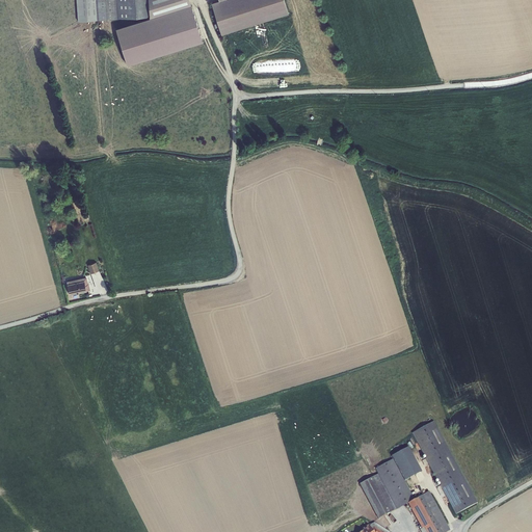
[(76,0),(78,21),(95,19),(92,0),(76,0)]
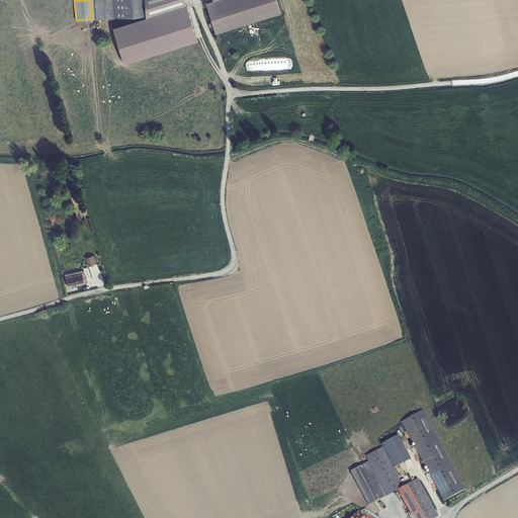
[(90,0),(92,18),(94,18),(94,19),(146,15),(144,0),(90,0)]
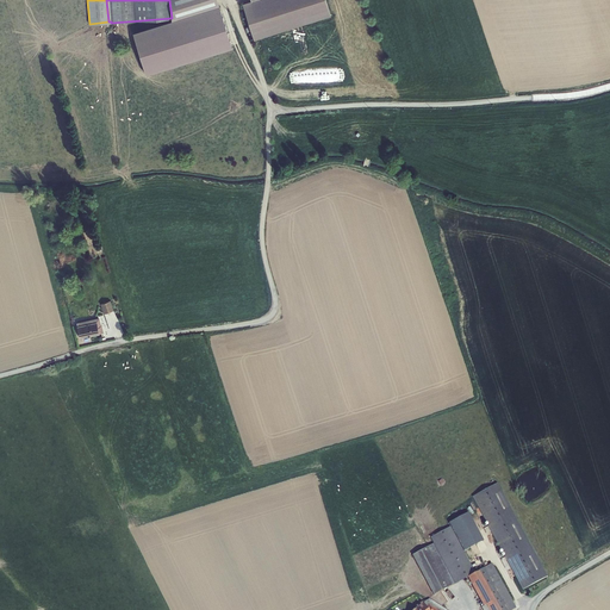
[(249,0),(242,2),(249,25),(257,23),(260,32),(328,7),(325,0),(249,0)]
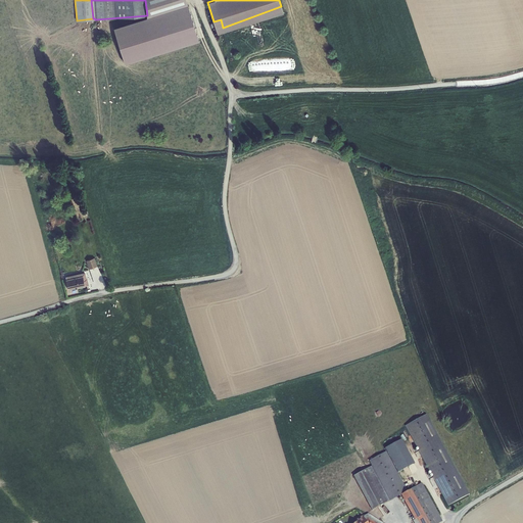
[(281,6),(223,28),(217,30),(218,34),(283,12),(281,6)]
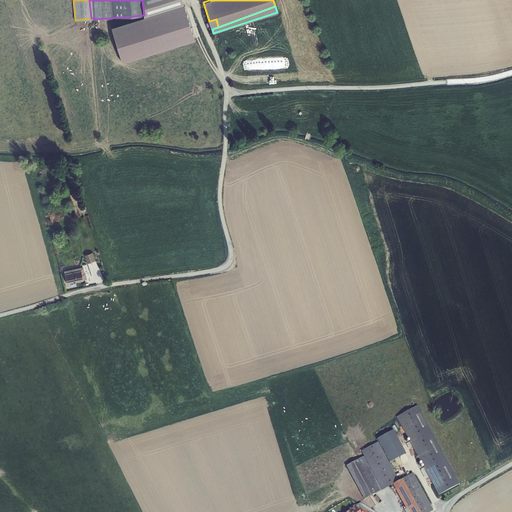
[(212,29),(218,27),(216,19),(209,21),(212,29)]
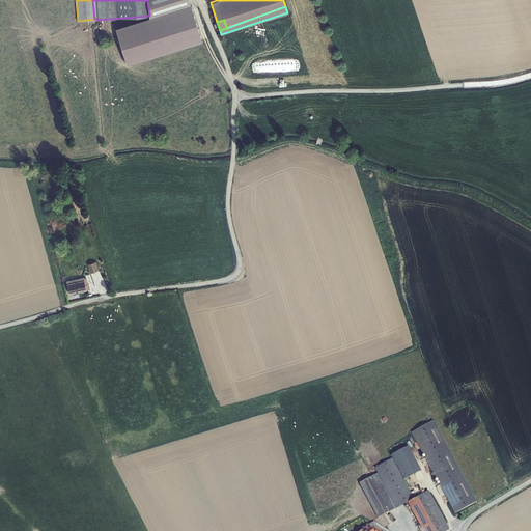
[(87,263),(90,273),(99,270),(95,261),(94,261),(93,260),(87,262),(88,263),(87,263)]
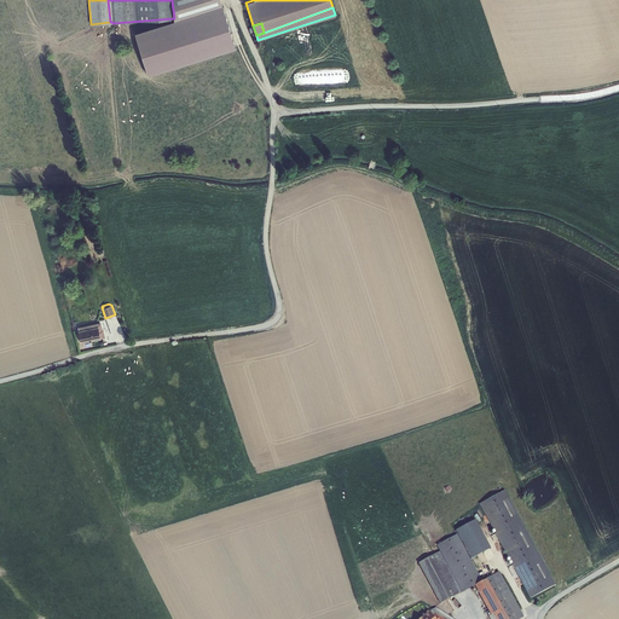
[(79,330),(98,325),(100,337),(103,337),(100,322),(79,327),(79,330)]
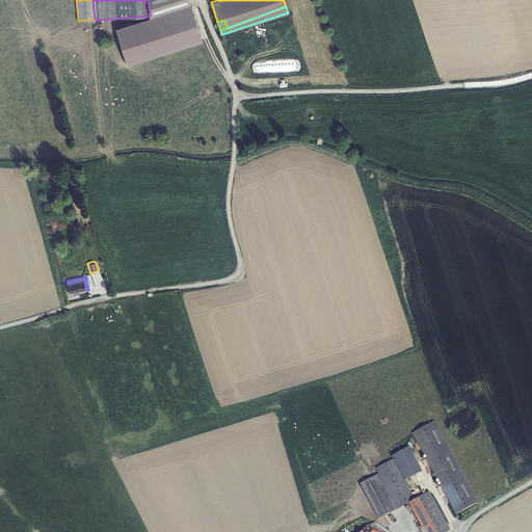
[(68,284),(70,294),(86,290),(84,280),(68,284)]
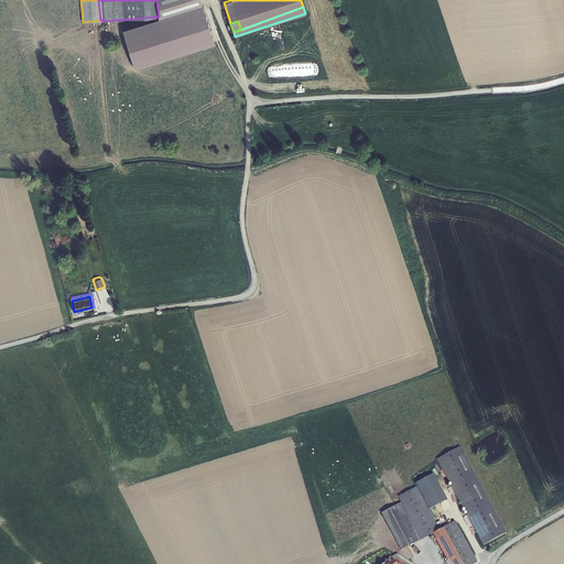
[(459,446),(436,459),(483,545),(506,532),(459,446)]
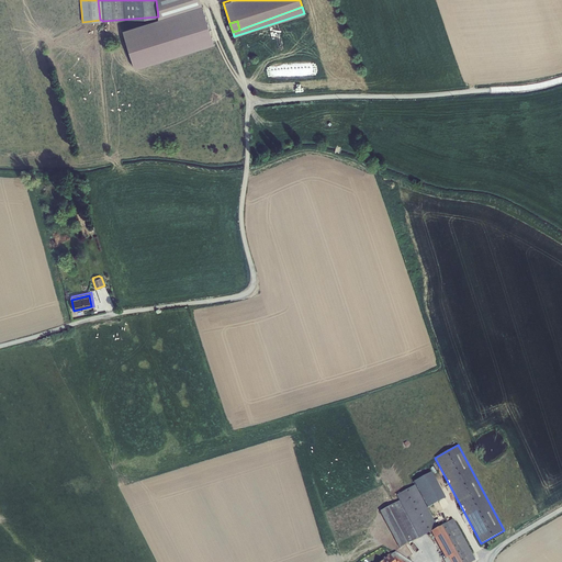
[(414,482),(415,485),(427,508),(445,498),(431,473),(414,482)]
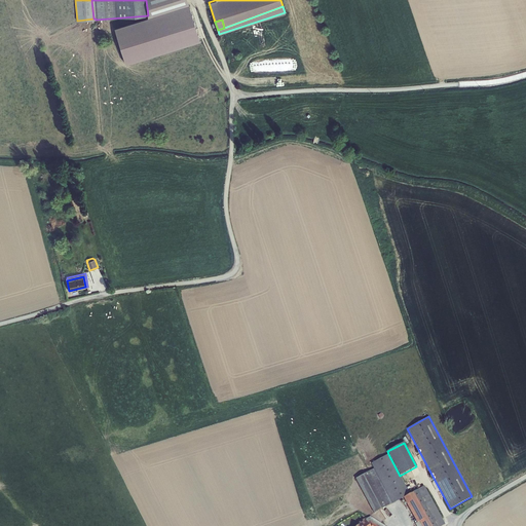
[(441,525),(445,524),(424,486),(412,492),(409,494),(400,476),(388,454),(371,463),(374,468),(355,479),(373,513),(403,497),(416,523),(415,523),(415,525),(441,525)]
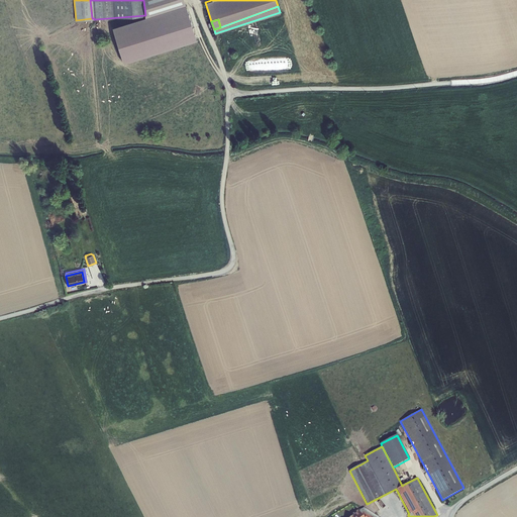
[(357,511),(362,516),(379,516),(364,507),(357,511)]
